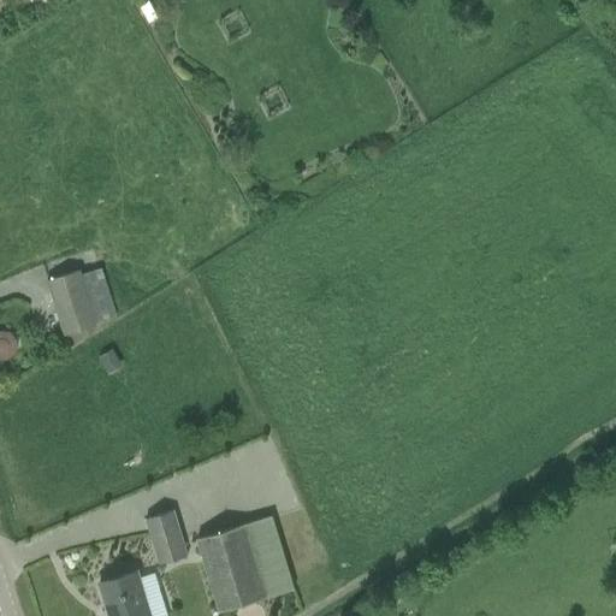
[(149,0),(148,0),(138,5),(148,23),(159,18),(149,0)]
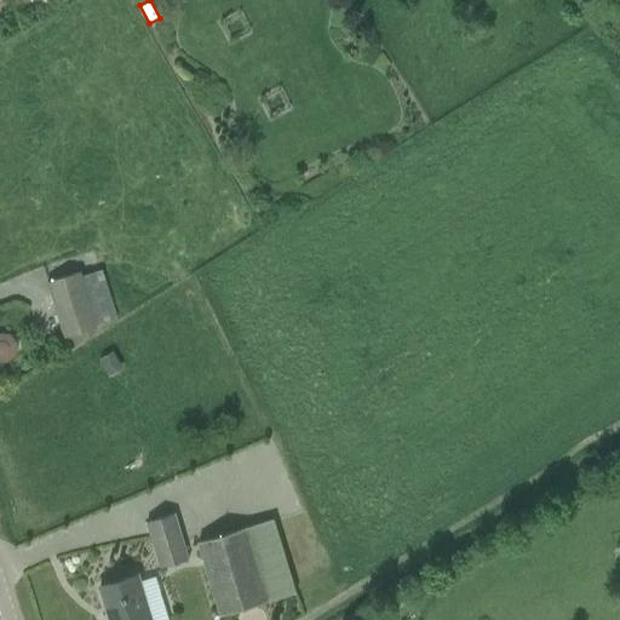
[(93,309),(82,271),(47,282),(65,338),(112,323),(105,305),(93,309)]
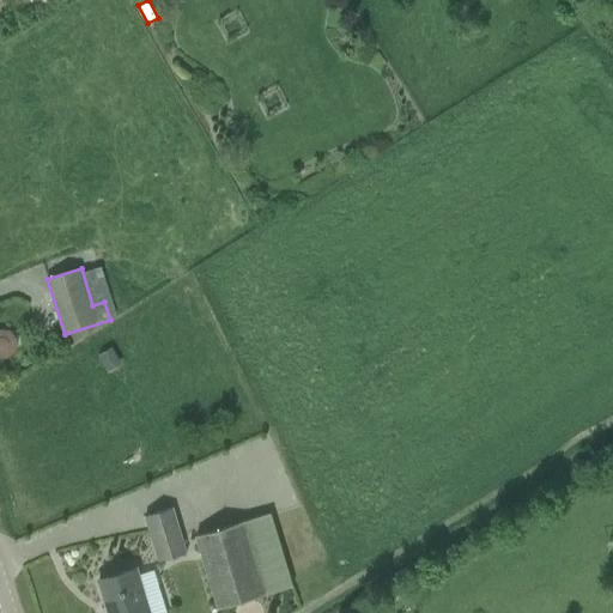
[(0,356),(7,357),(14,350),(14,340),(8,332),(0,331),(0,356)]
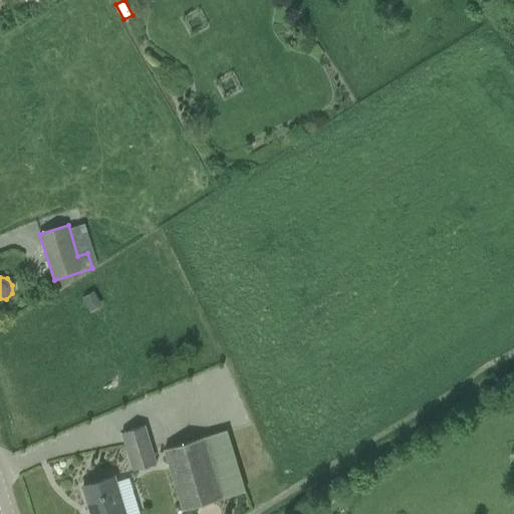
[(82,298),(90,313),(102,307),(94,292),(82,298)]
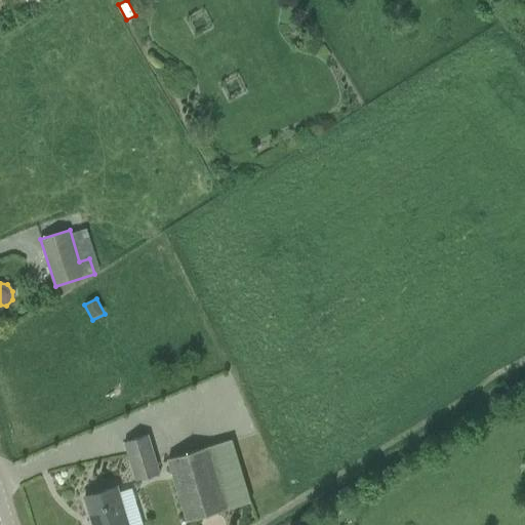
[(123,444),(134,482),(159,475),(148,437),(123,444)]
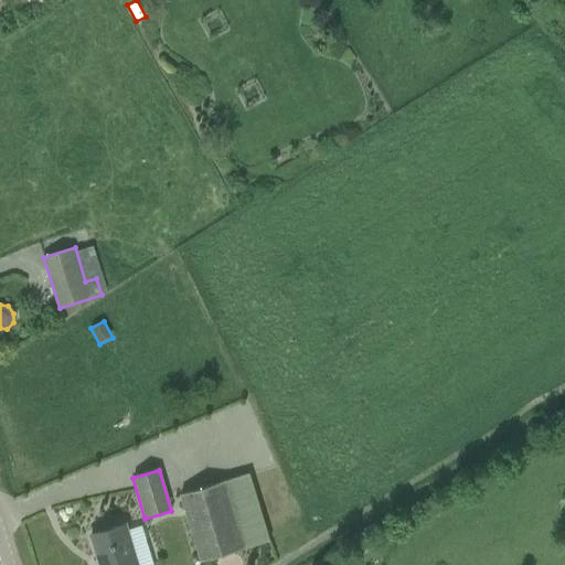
[(252,471),(182,492),(202,561),(272,540),(252,471)]
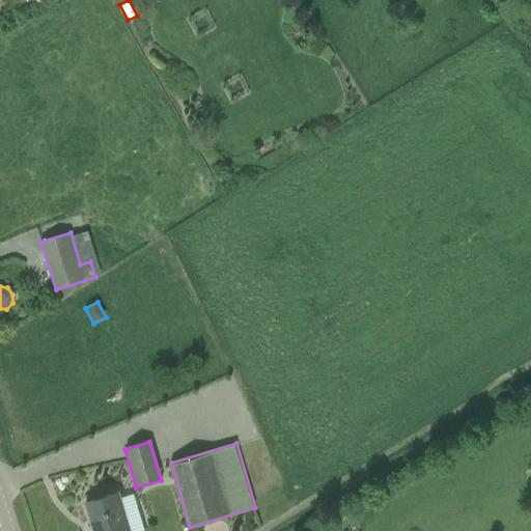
[(93,530),(132,530),(120,492),(86,503),(93,530)]
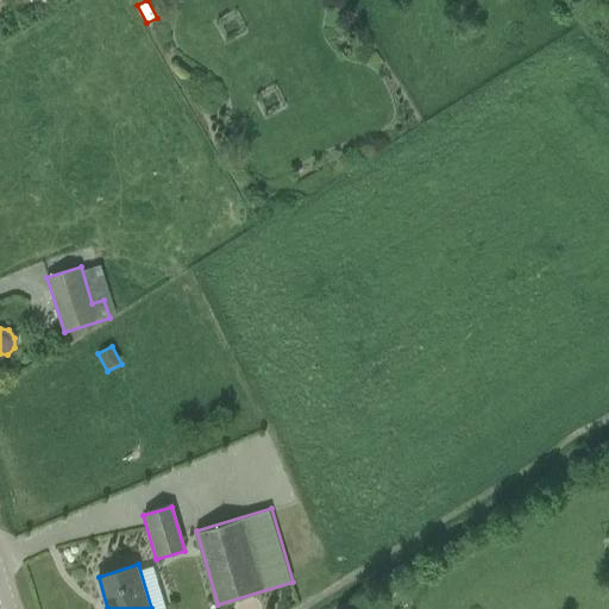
[(155,565),(143,569),(150,595),(162,591),(155,565)]
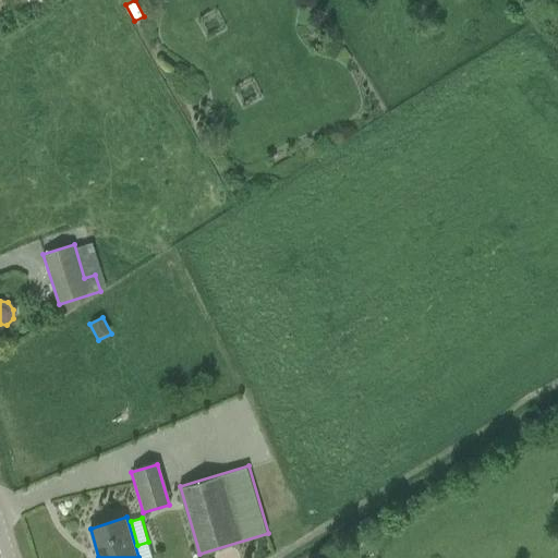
All buildings are outlined.
